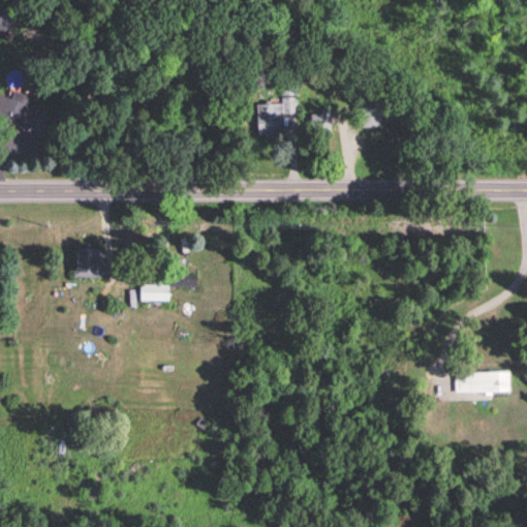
[(0,31),(8,33),(12,10),(0,7),(0,31)]
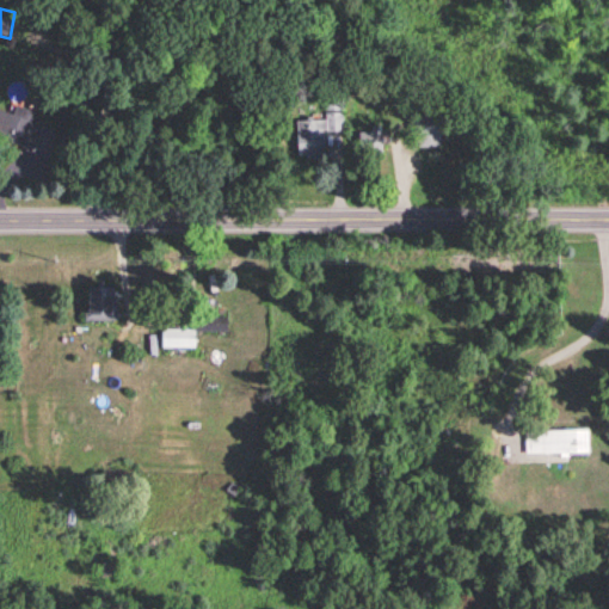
[(0,109),(0,137),(44,154),(42,164),(47,166),(59,130),(32,122),(36,111),(17,105),(13,114),(0,109)]
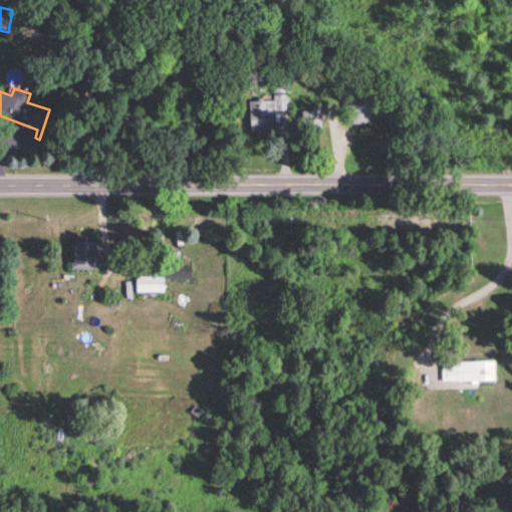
[(289,110),(288,94),(274,94),(274,100),(250,101),(251,132),(274,131),(273,110),(289,110)]
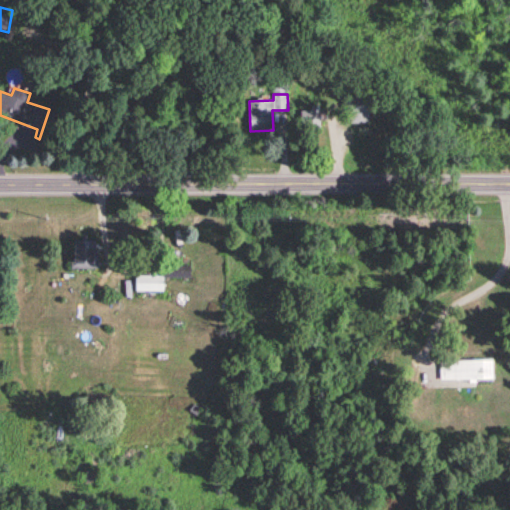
[(345,101),(346,123),(370,123),(369,101),(345,101)]
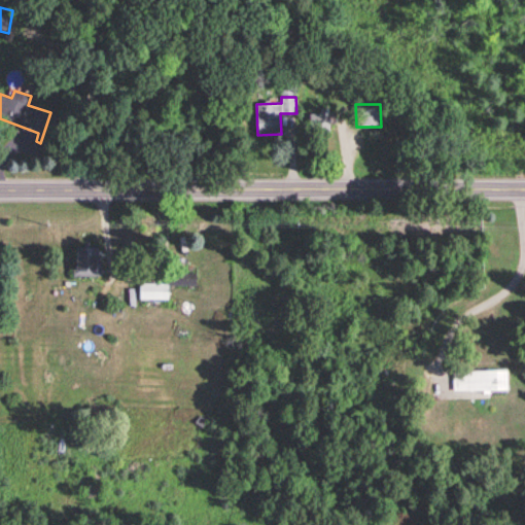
[(330,132),(330,109),(321,109),(321,113),(310,113),(310,131),(330,132)]
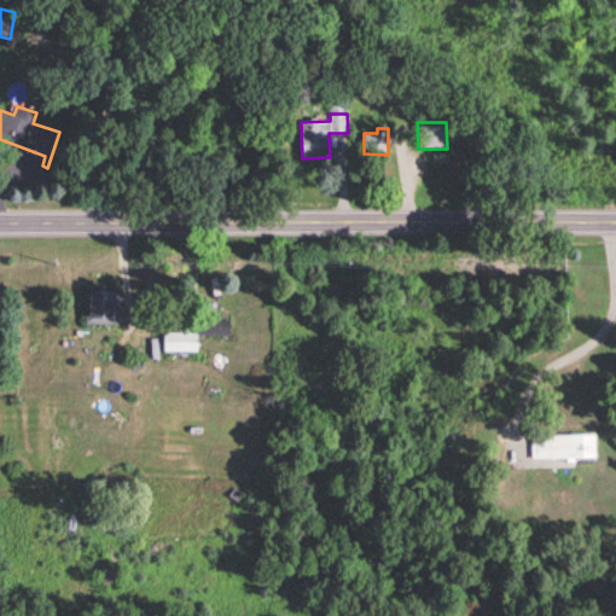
[(89,324),(116,324),(116,290),(89,290),(89,324)]
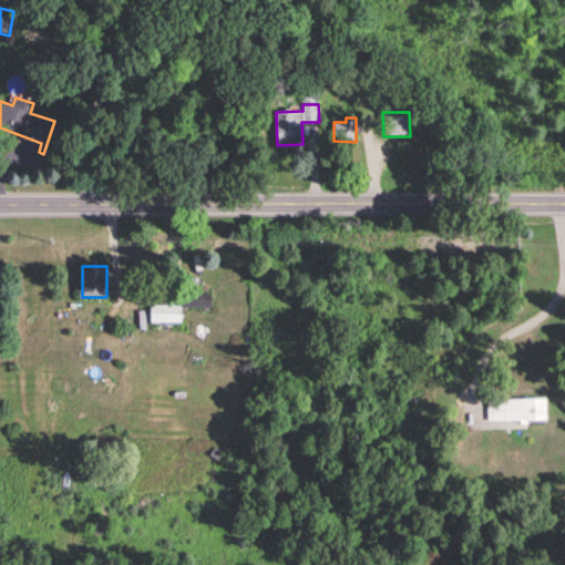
[(151,322),(182,322),(182,306),(152,305),(151,322)]
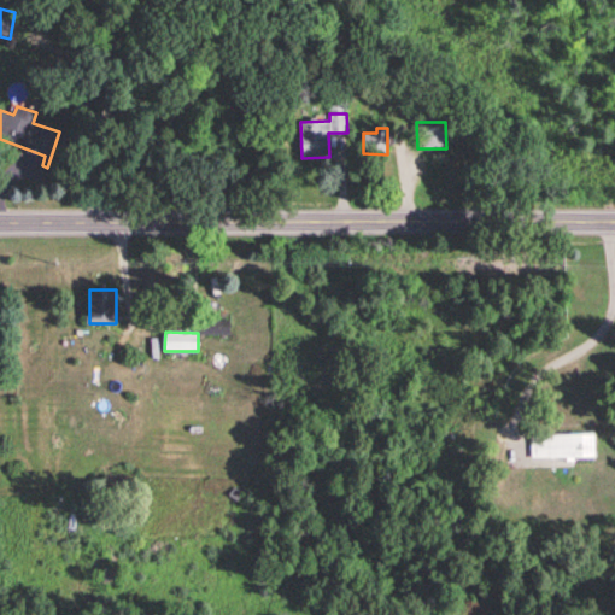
[(575,466),(575,458),(595,458),(595,434),(531,435),(532,467),(575,466)]
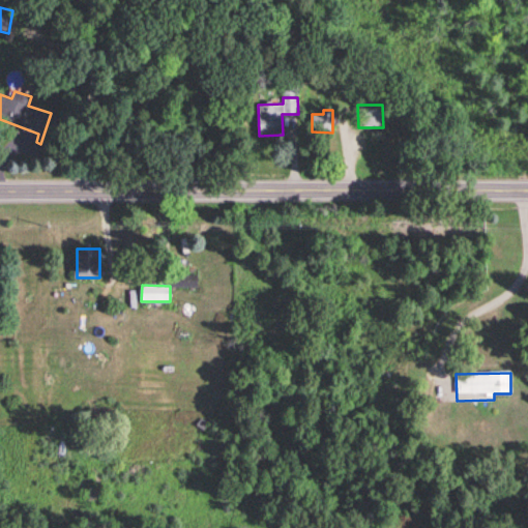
All buildings are outlined.
